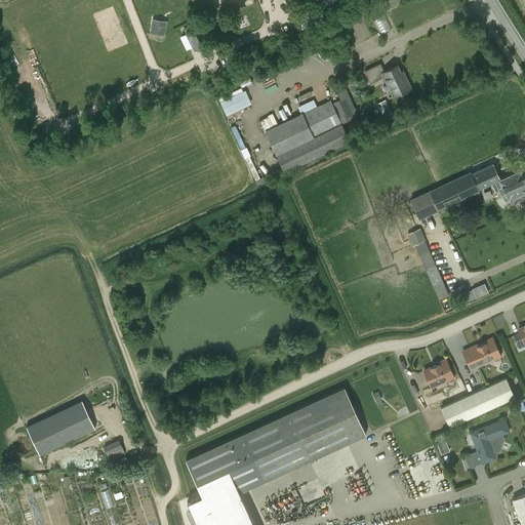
[(152,19),(150,34),(164,35),(165,22),(152,19)]
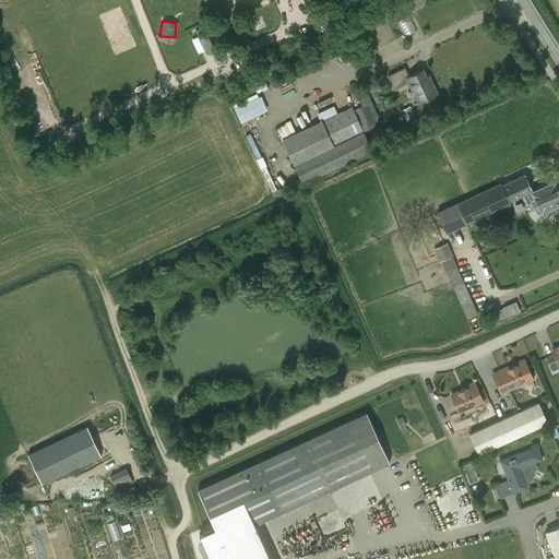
[(438,94),(432,84),(430,86),(423,70),(408,76),(405,68),(388,75),(394,90),(408,83),(418,104),(438,94)]
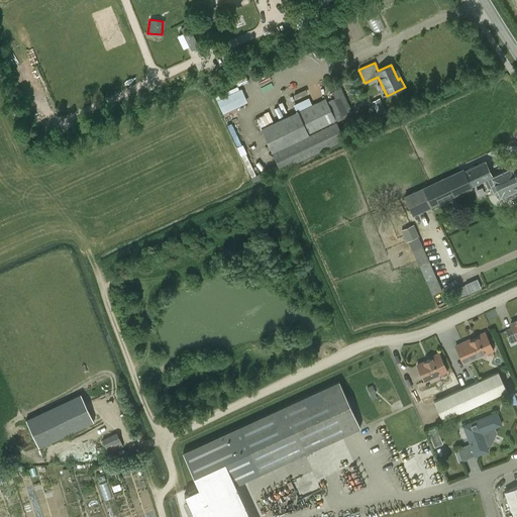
[(246,77),(237,81),(239,85),(248,81),(246,77)]
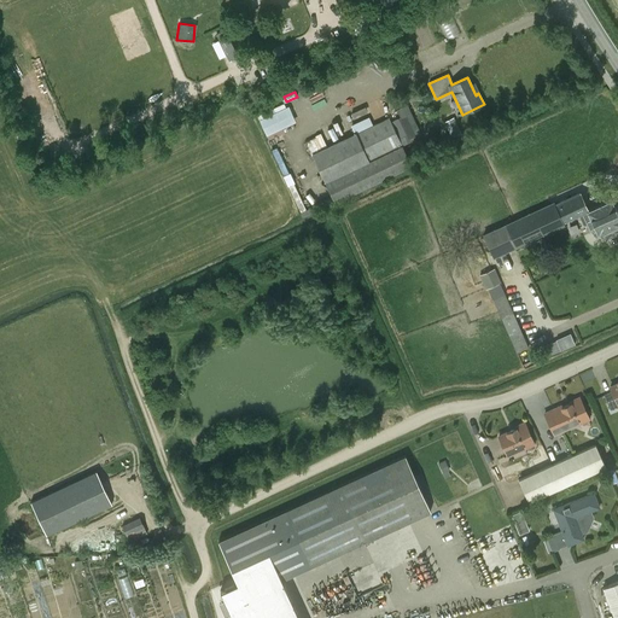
[(296,122),(289,106),(285,108),(283,104),(257,116),(268,140),(295,127),(292,123),(296,122)]
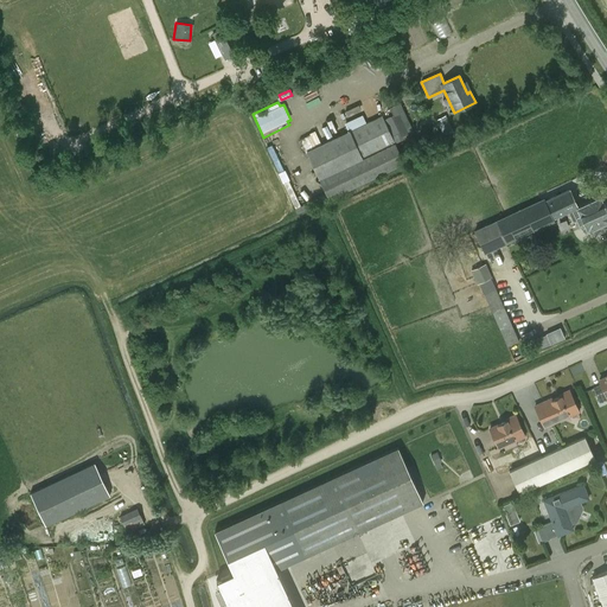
[(394,115),(384,120),(382,116),(306,151),(328,199),(404,164),(394,142),(404,138),(403,134),(411,131),(398,104),(390,108),(394,115)]
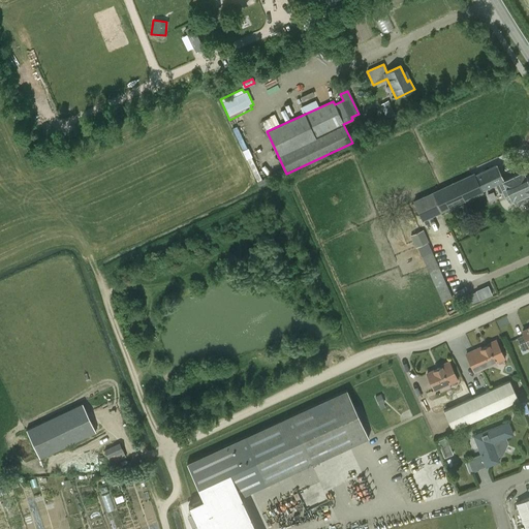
[(391,107),(383,111),(386,118),(394,114),(391,107)]
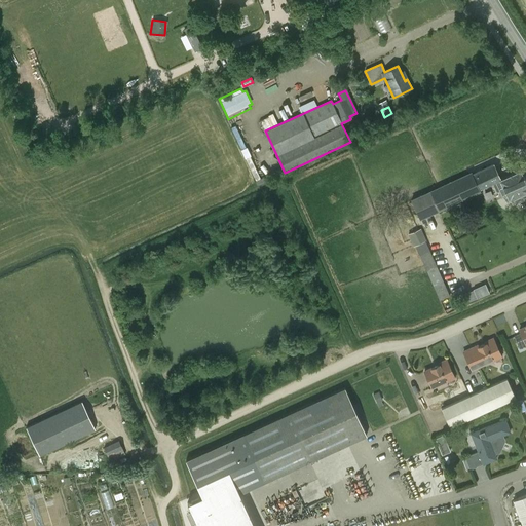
[(525,195),(525,184),(520,171),(500,179),(493,163),(472,173),(472,172),(411,199),(419,219),(439,211),(481,192),(479,189),(493,183),(497,192),(500,190),(502,195),(505,194),(509,200),(519,195),(522,197),(525,195)]
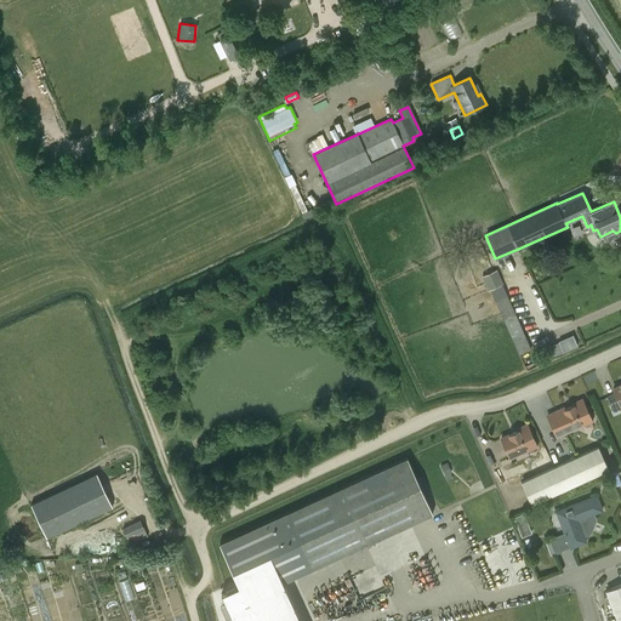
[(301,214),(303,220),(331,206),(328,201),(301,214)]
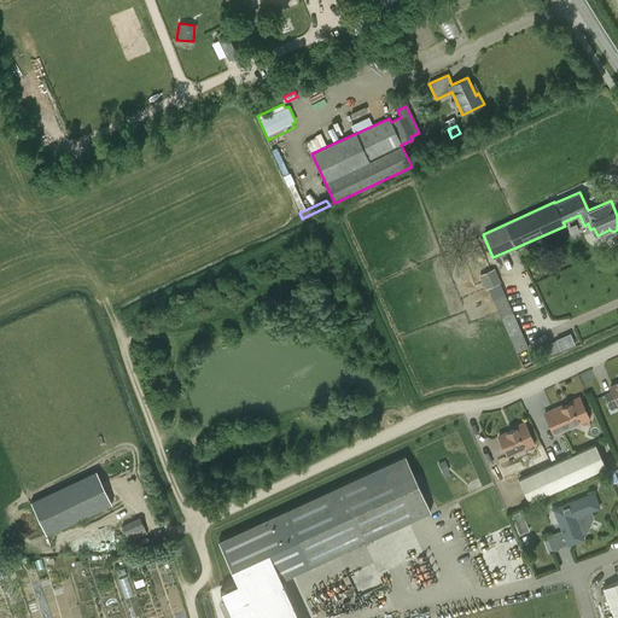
[(501,283),(494,268),(478,275),(485,290),(488,289),(517,353),(529,348),(500,283),(501,283)]
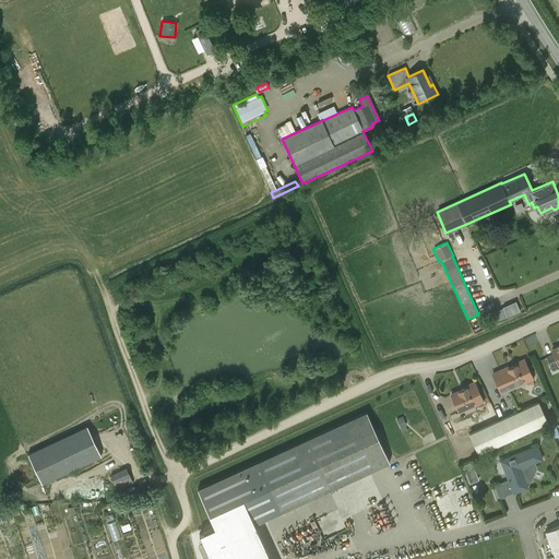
[(551,369),(558,365),(558,343),(558,344),(558,345),(550,348),(552,353),(545,356),(551,369)]
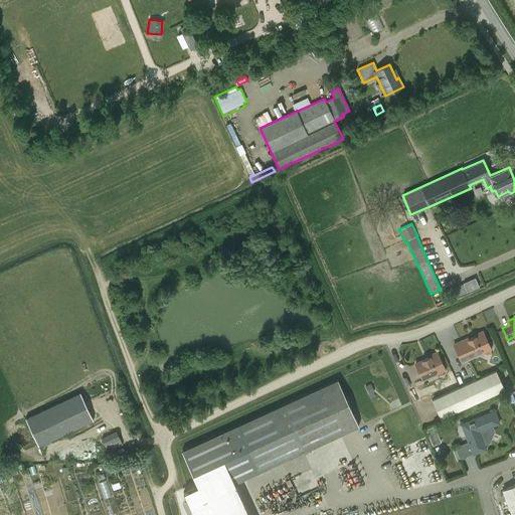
[(482,351),(483,349),(489,346),(482,330),(473,334),(474,335),(468,338),(467,337),(460,340),(462,345),(455,348),(461,360),(468,357),(467,356),(473,354),(475,354),(482,351)]
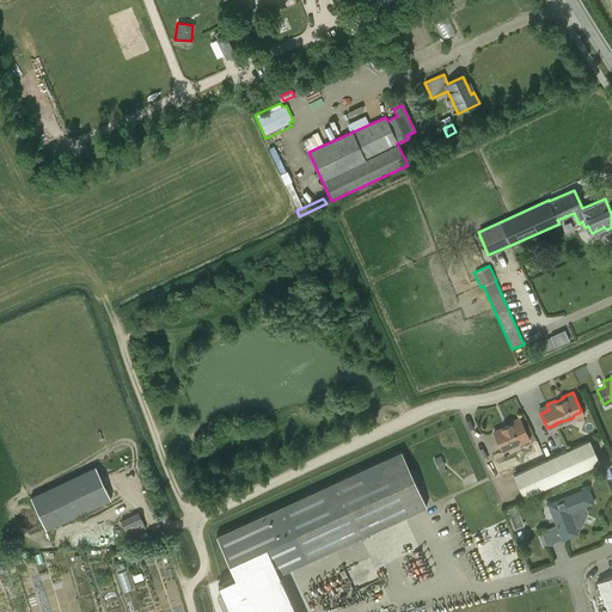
[(518,442),(519,440),(526,436),(518,417),(508,422),(508,423),(493,430),(501,450),(518,442)]
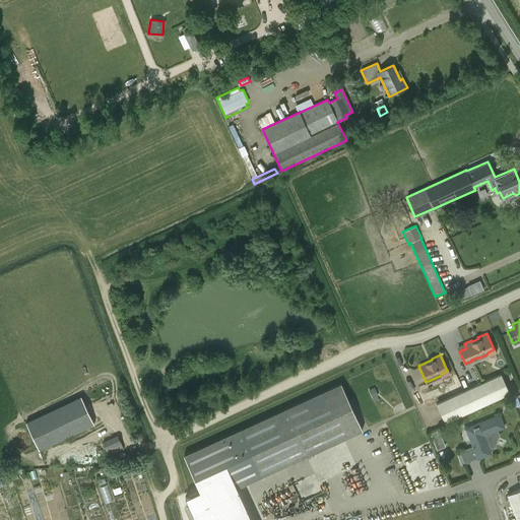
[(501,375),(463,391),(472,410),(510,393),(501,375)]
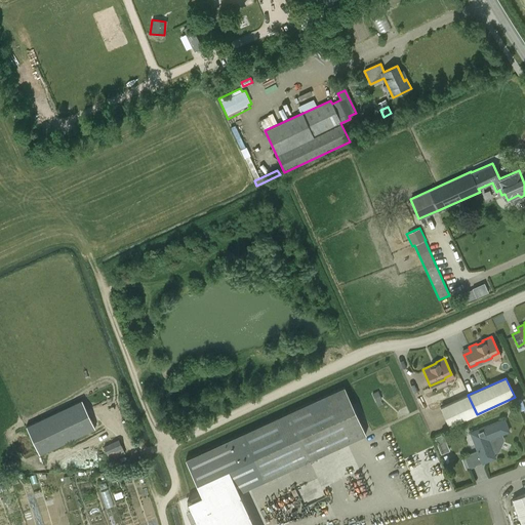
[(524,394),(521,385),(513,389),(517,398),(524,394)]
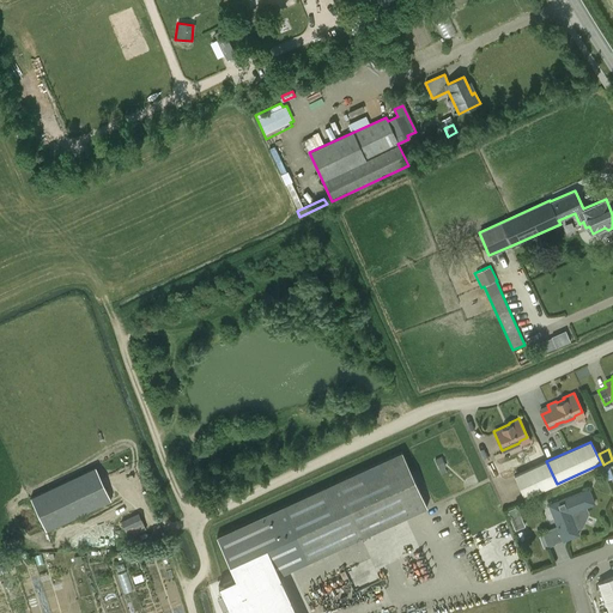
[(428,507),(401,451),(217,536),(242,592),(428,507)]
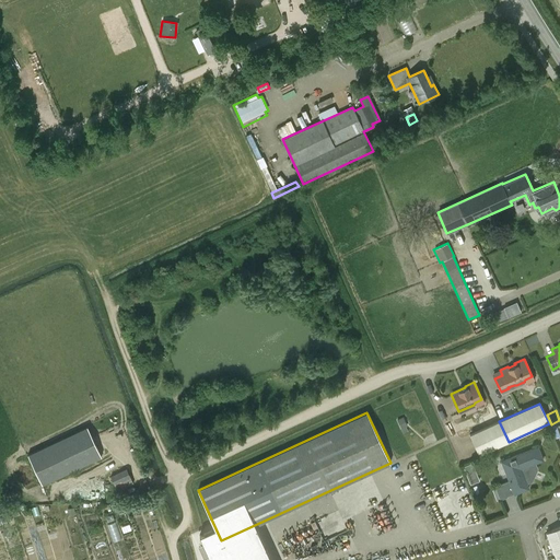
[(479,455),(509,442),(499,421),(469,434),(479,455)]
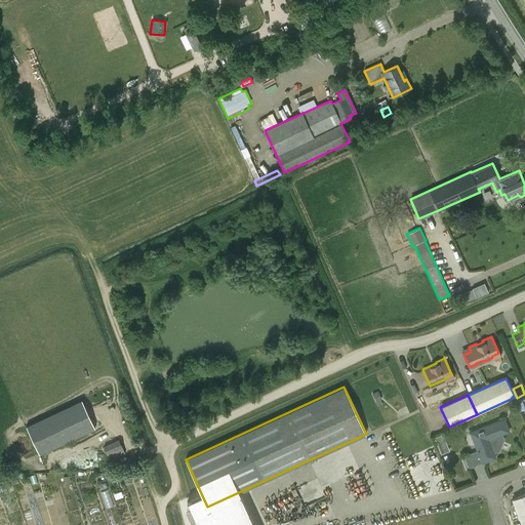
[(39,454),(62,443),(95,428),(82,400),(26,426),(39,454)]
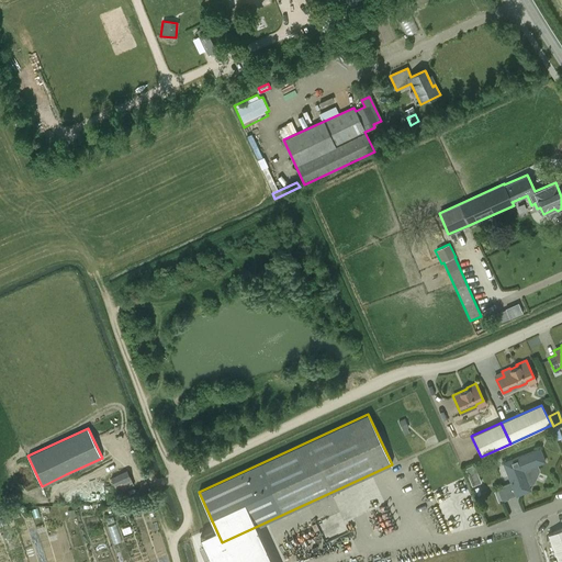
[(502,462),(510,483),(515,495),(530,490),(528,485),(535,483),(539,470),(537,464),(544,461),(539,448),(502,462)]
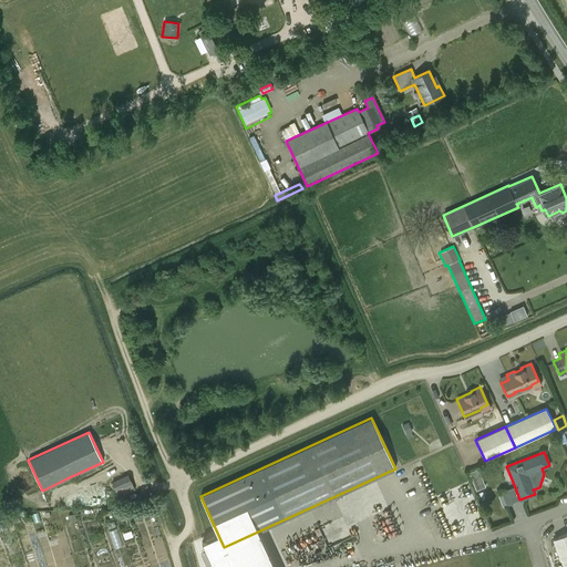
[(135,490),(131,478),(129,474),(112,482),(119,497),(135,490)]
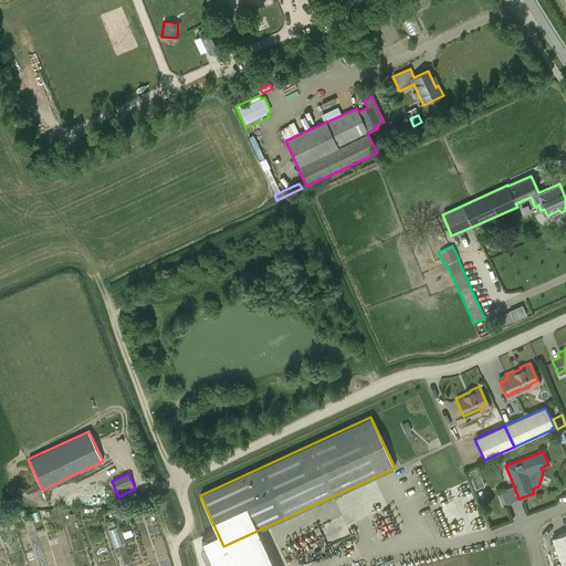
[(513,502),(507,489),(500,492),(505,505),(513,502)]
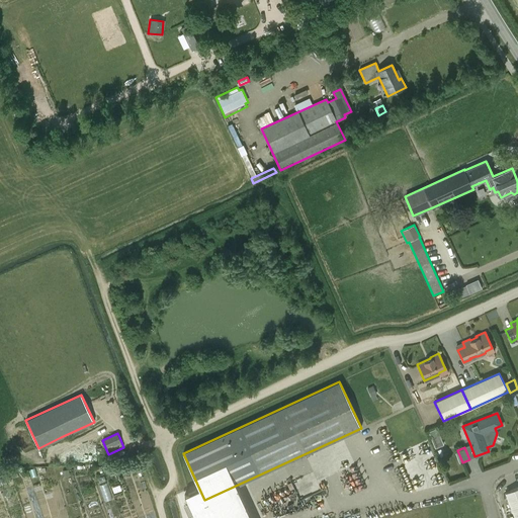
[(314,471),(289,483),(292,489),(295,488),(303,505),(324,496),(320,488),(321,488),(314,471)]
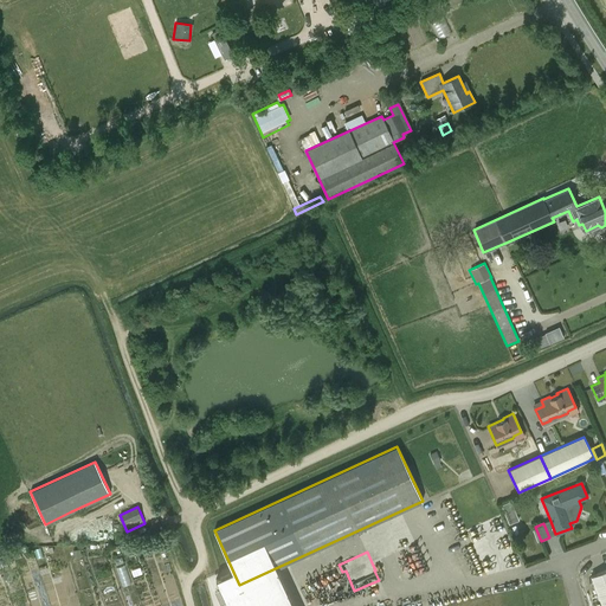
[(601,605),(605,605),(605,569),(591,575),(601,605)]
